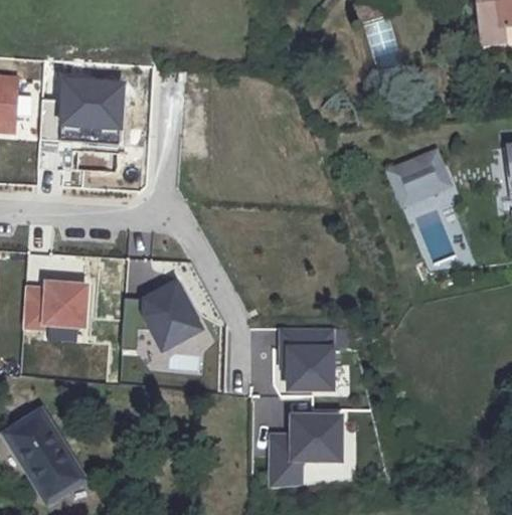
[(511,0),(480,0),(486,44),(506,42),(504,26),(511,25),(511,0)]
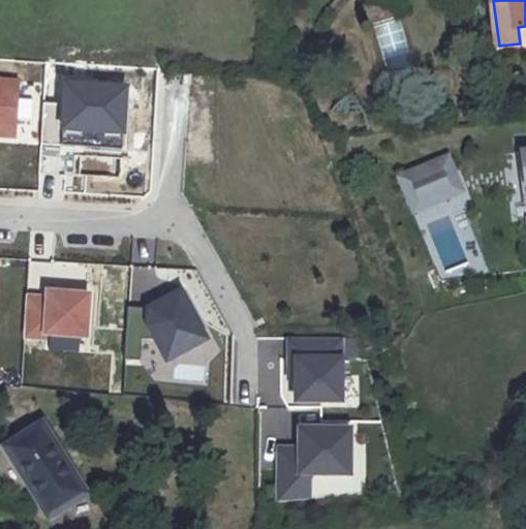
[(20,81),(0,79),(0,135),(17,136),(20,81)]
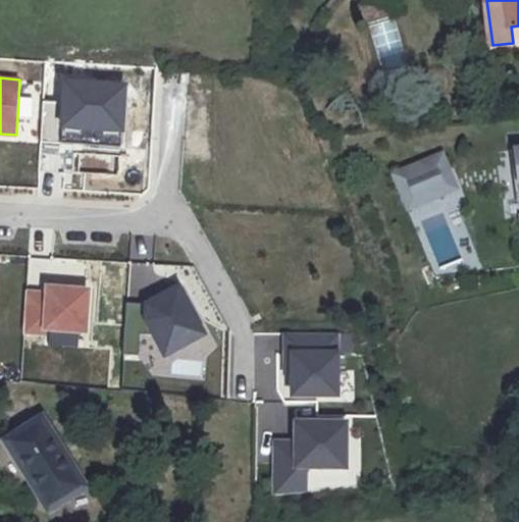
[(45,101),(42,143),(122,146),(124,105),(118,105),(119,85),(67,82),(65,103),(45,101)]
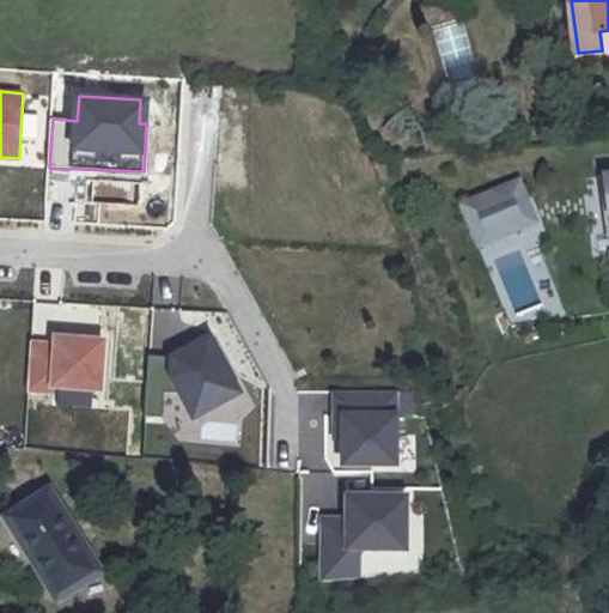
[(524,184),(467,207),(480,244),(539,222),(524,184)]
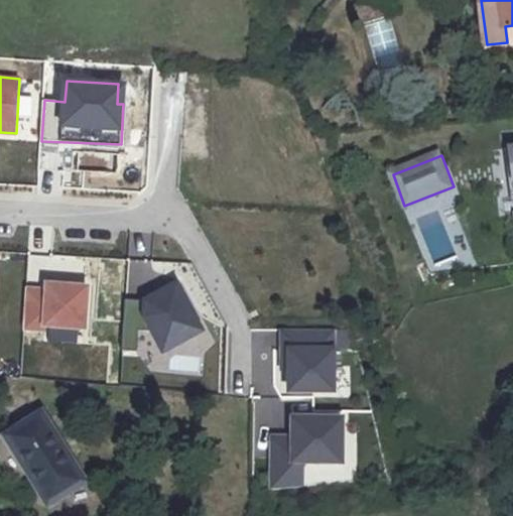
[(127,299),(126,330),(140,331),(155,332),(166,351),(204,330),(178,283),(147,300),(127,299)]
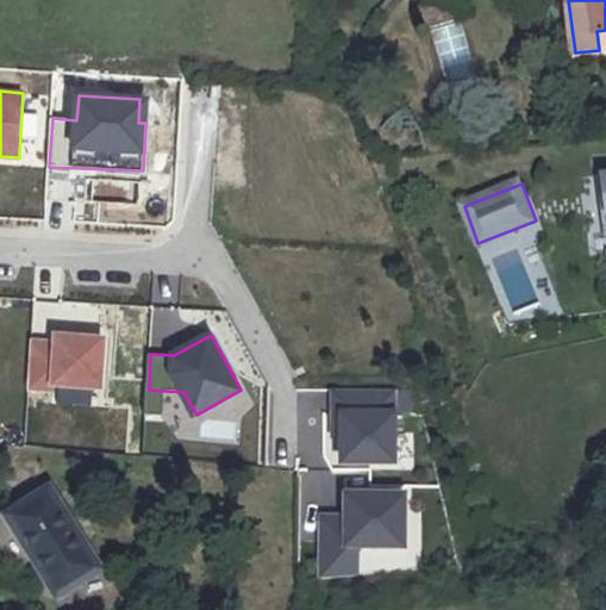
[(33,343),(30,391),(55,392),(55,386),(102,390),(105,340),(57,337),(57,346),(33,343)]
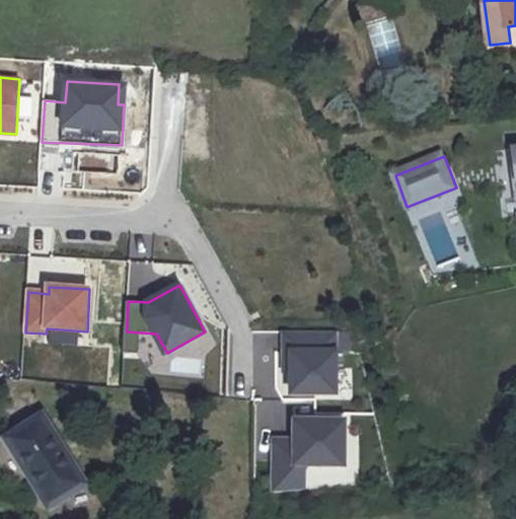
[(337,392),(336,330),(285,331),(285,353),(292,353),(292,371),(292,392),(337,392)]
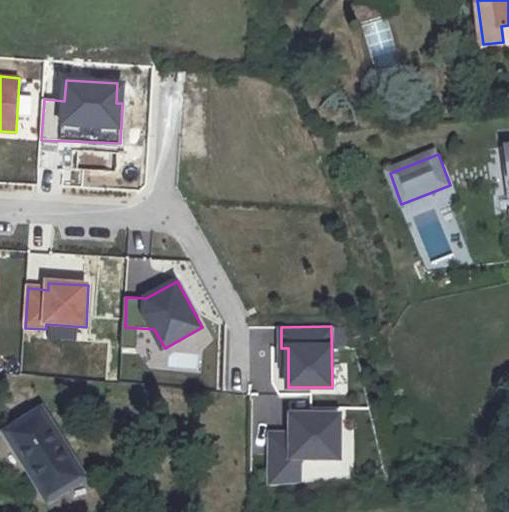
[(138,349),(139,328),(125,327),(124,348),(138,349)]
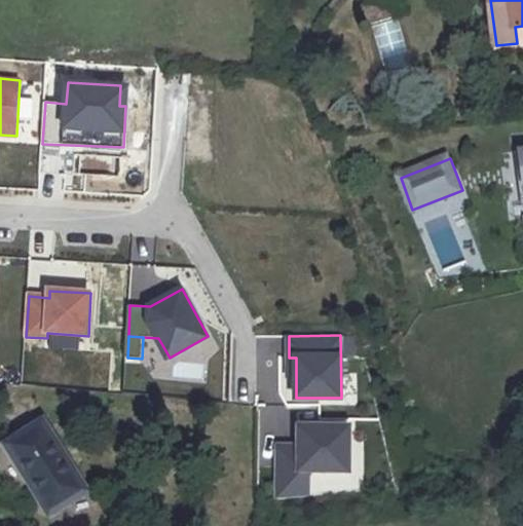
[(45,421),(8,444),(28,477),(32,475),(54,511),(88,490),(45,421)]
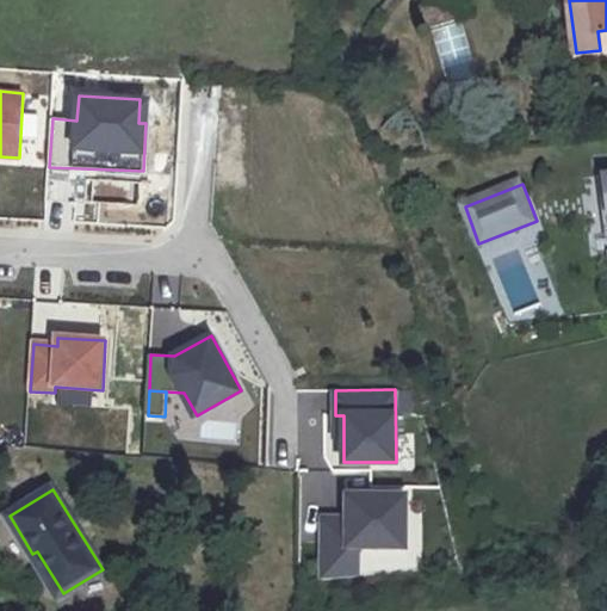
[(324,518),(324,579),(359,575),(359,547),(407,547),(407,494),(357,494),(357,511),(348,511),(348,518),(324,518)]
